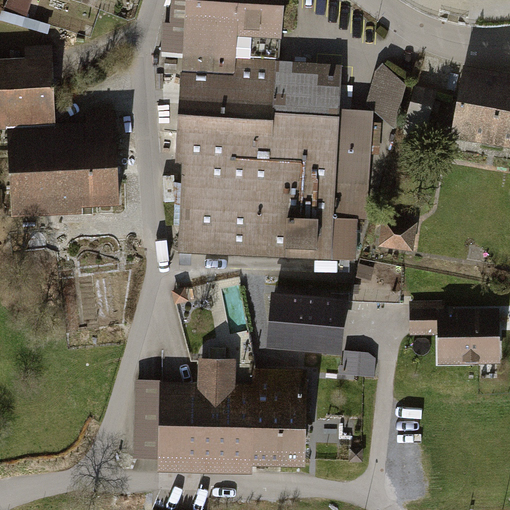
[(278,59),(281,0),(185,0),(181,71),(231,74),(233,56),(278,59)]
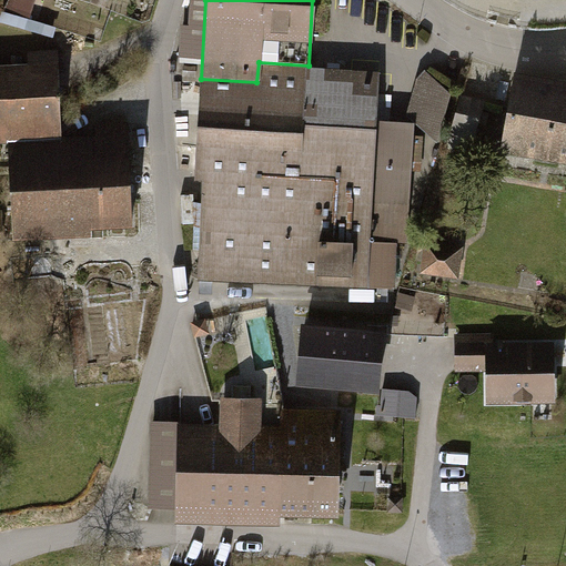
[(29,70),(0,71),(0,148),(10,148),(62,147),(58,53),(28,56),(29,70)]
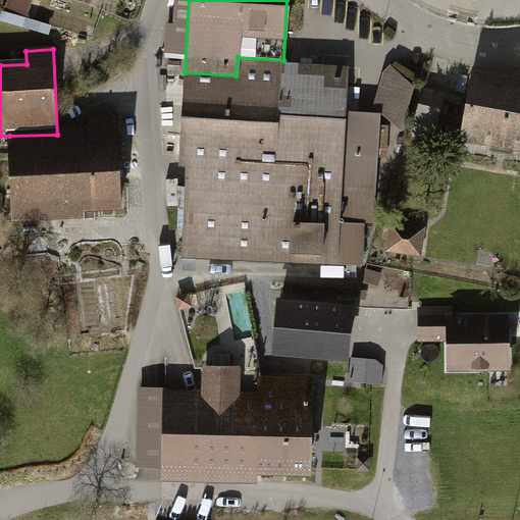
[(236,75),(185,72),(179,163),(187,163),(180,258),(340,267),(340,265),(342,225),(364,226),(373,227),(380,111),(347,109),(350,64),(283,60),(238,57),(236,75)]
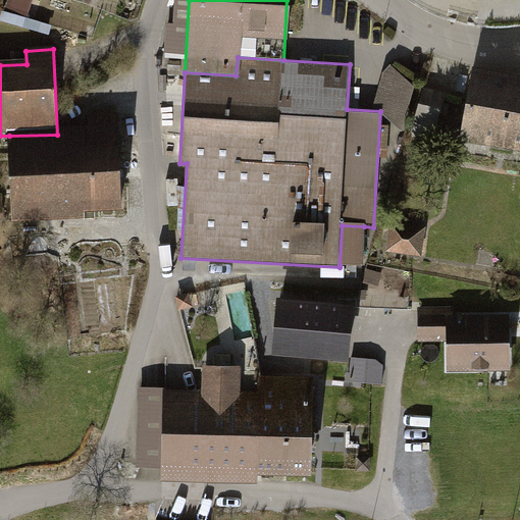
[(388,64),(382,71),(373,103),(401,127),(413,86),(388,64)]
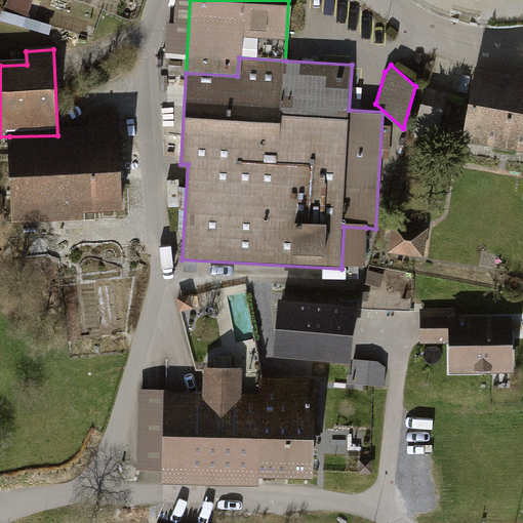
[(522,77),(471,67),(456,137),(522,150),(522,77)]
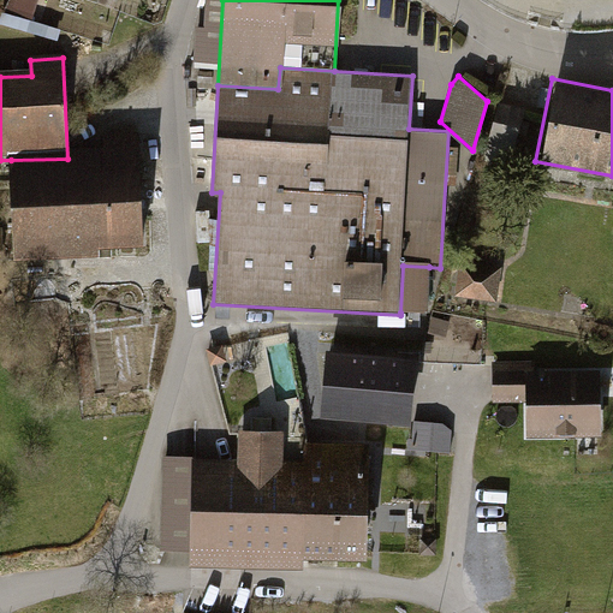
[(523,109),(499,103),(483,159),(507,166),(523,109)]
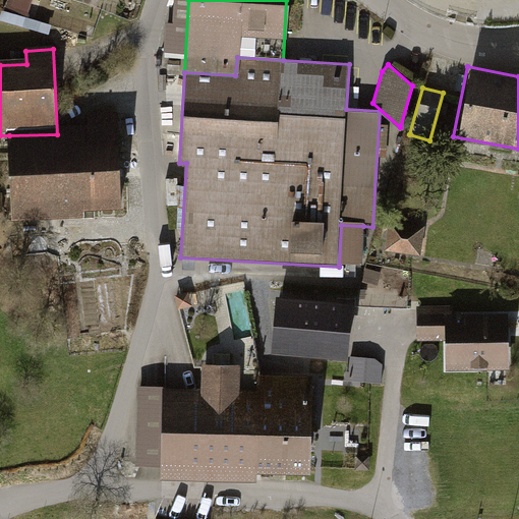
[(89,133),(57,134),(9,135),(12,226),(83,224),(83,216),(121,215),(117,116),(88,117),(89,133)]
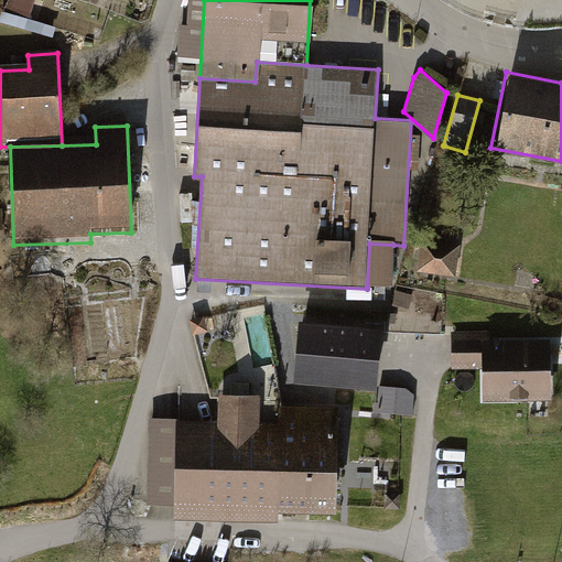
[(458,242),(427,237),(420,272),(452,278),(458,242)]
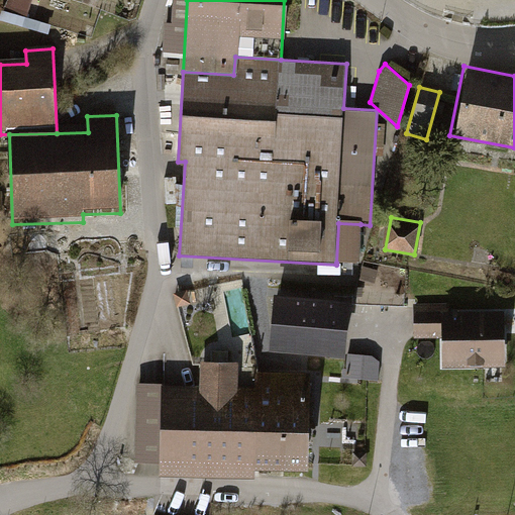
[(358,264),(361,224),(338,223),(336,263),(358,264)]
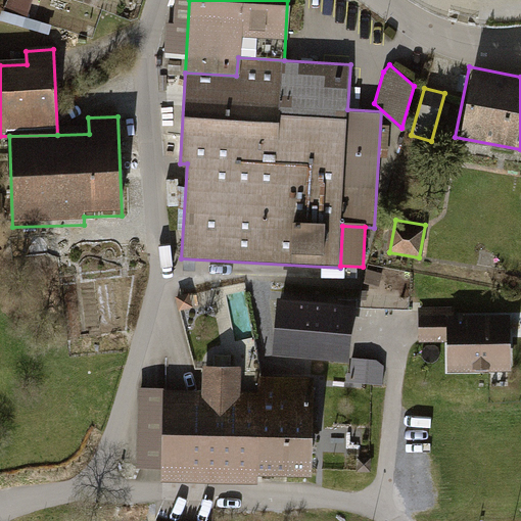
[(187,295),(175,298),(178,311),(191,308),(187,295)]
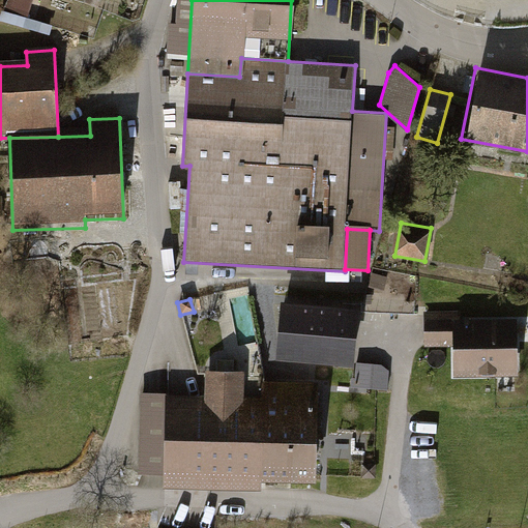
[(358,308),(279,300),(273,360),(353,367),(358,308)]
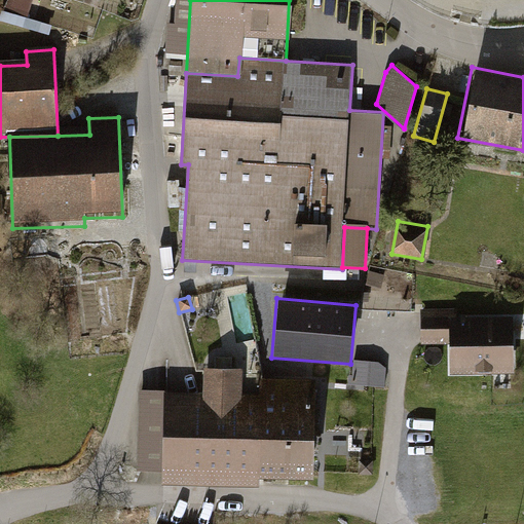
[(449,344),(449,317),(449,310),(419,310),(420,344),(449,344)]
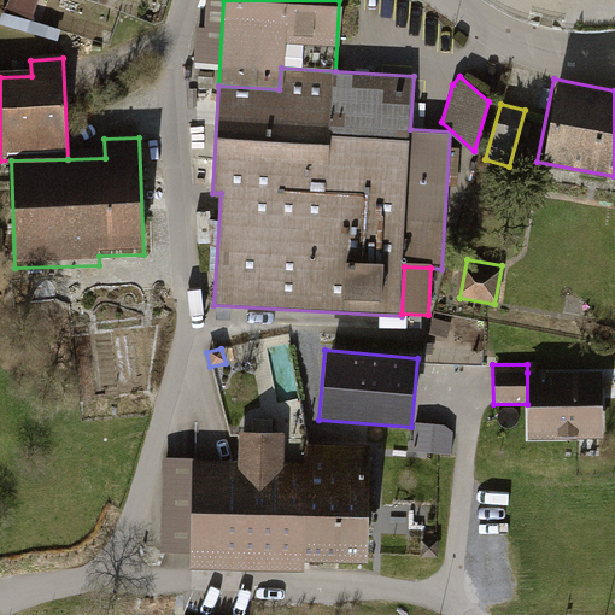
[(599,372),(527,373),(527,404),(528,438),(602,437),(599,372)]
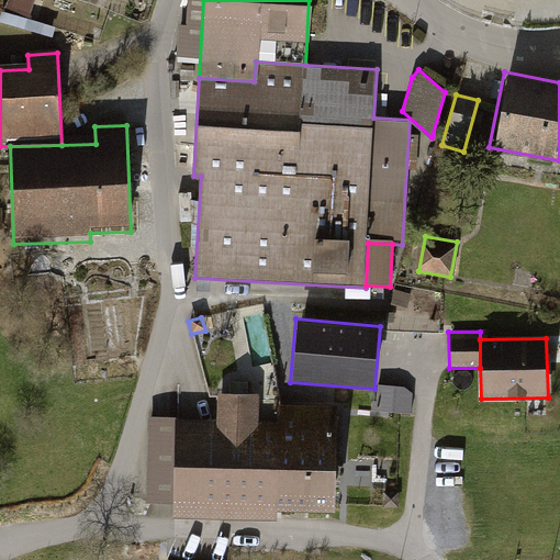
[(400,383),(383,382),(381,414),(412,415),(413,393),(400,383)]
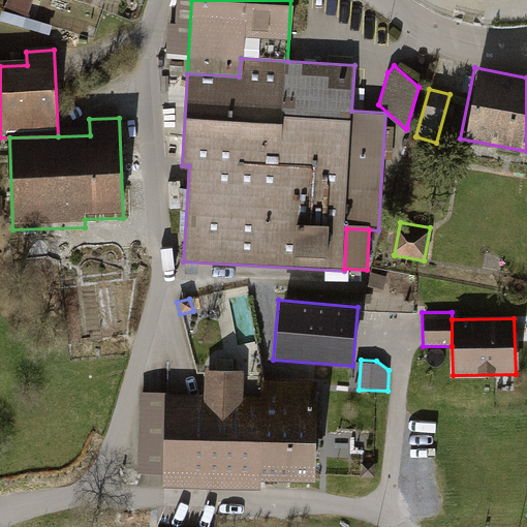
[(202,394),(138,393),(135,472),(162,472),(162,486),(257,489),(257,478),(314,479),(316,382),(259,380),(258,396),(241,396),(242,370),(203,369),(202,394)]
